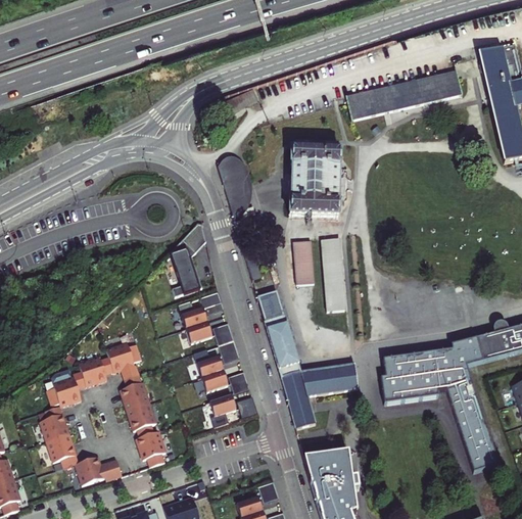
[(477,53),(505,161),(521,156),(521,137),(515,106),(521,103),(521,78),(513,44),(477,53)]
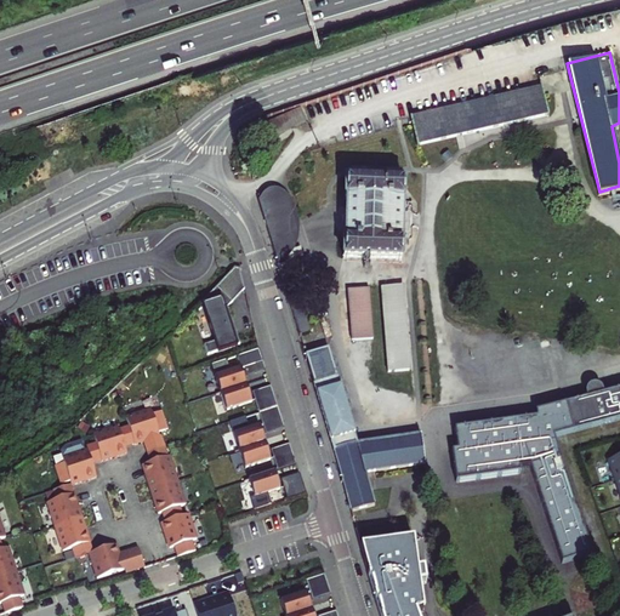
[(539,81),(540,84),(410,113),(410,112),(409,112),(416,142),(417,142),(417,141),(546,112),(547,113),(549,112),(541,81),(539,81)]
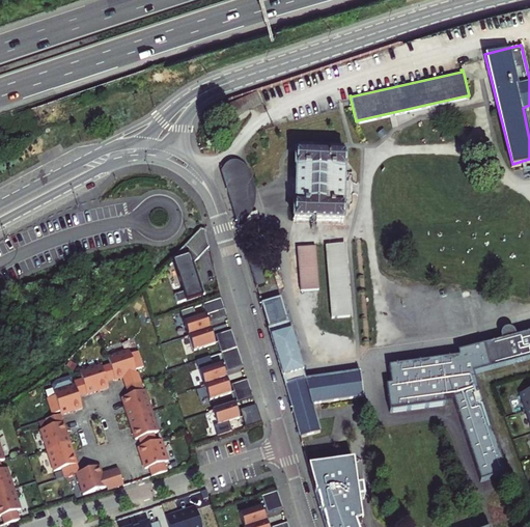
[(352,201),(352,192),(352,179),(352,169),(344,169),(344,151),(295,149),(295,166),(297,166),(296,200),(294,200),(294,217),(343,218),(343,201),(352,201)]
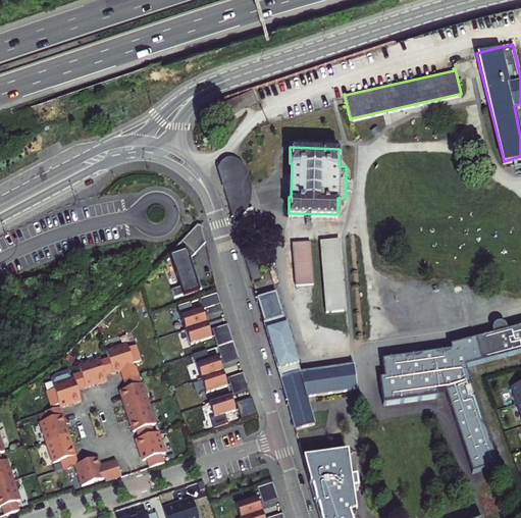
[(253,211),(251,205),(249,203),(250,199),(250,191),(250,186),(249,180),(248,174),(244,164),(241,160),(239,158),(236,156),(231,155),(227,155),(224,156),(221,158),(218,161),(216,164),(232,217),(253,211)]
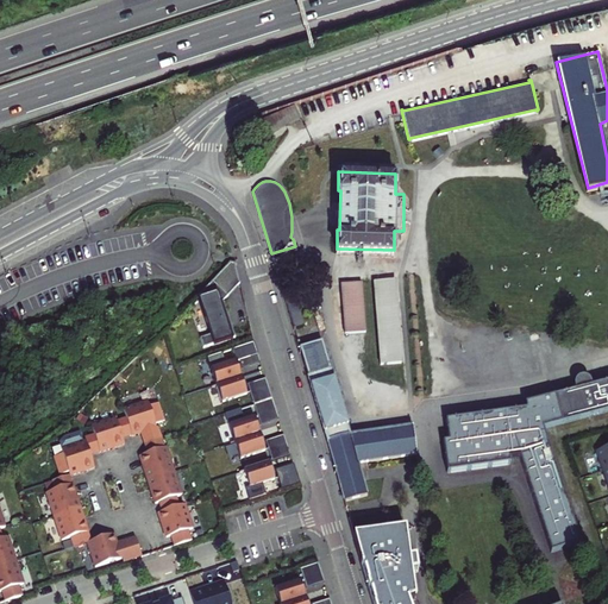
[(212,333),(200,337),(204,345),(236,334),(223,296),(240,280),(236,262),(231,259),(199,293),(212,333)]
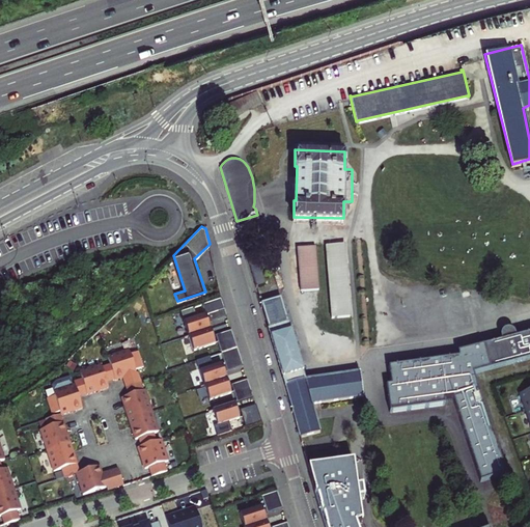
[(344,242),(326,244),(332,315),(350,314),(344,242)]
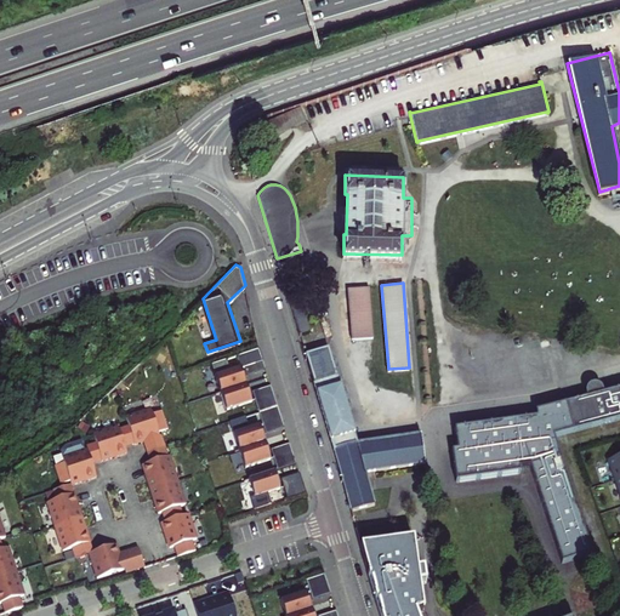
[(351,337),(371,336),(369,285),(348,287),(351,337)]
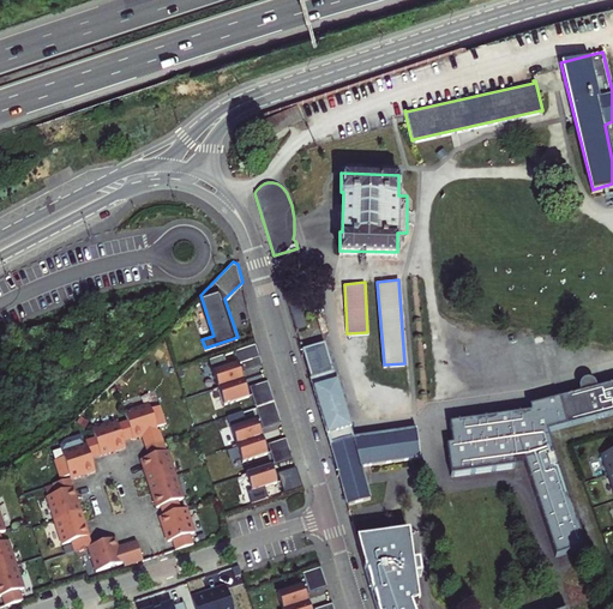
[(301,344),(311,375),(338,469),(348,501),(370,495),(361,463),(419,456),(415,424),(354,433),(325,337),(301,344)]
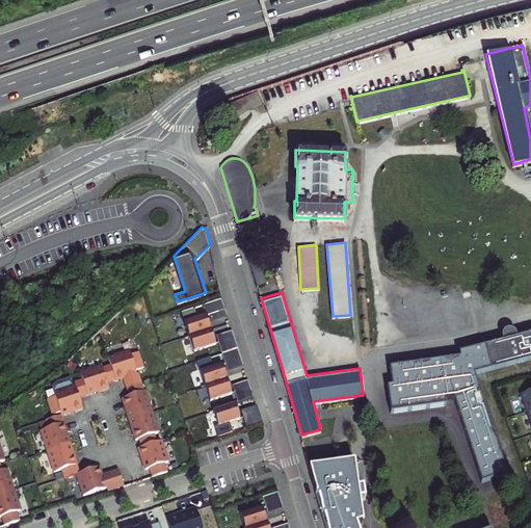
[(222,296),(206,301),(212,319),(228,314),(222,296)]
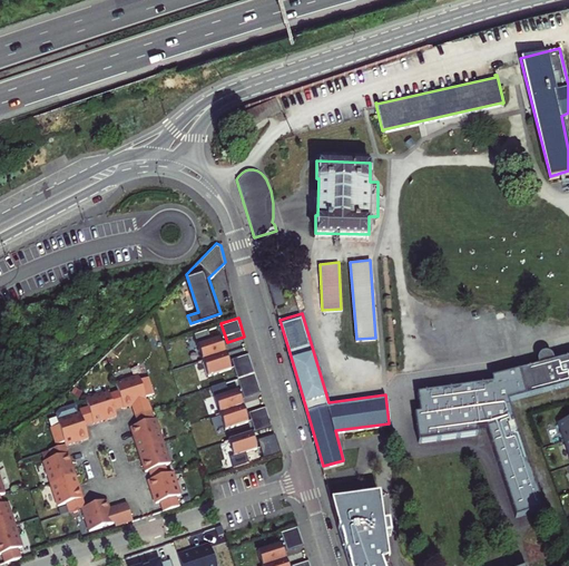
[(208,328),(195,332),(208,373),(232,367),(222,335),(213,339),(208,328)]
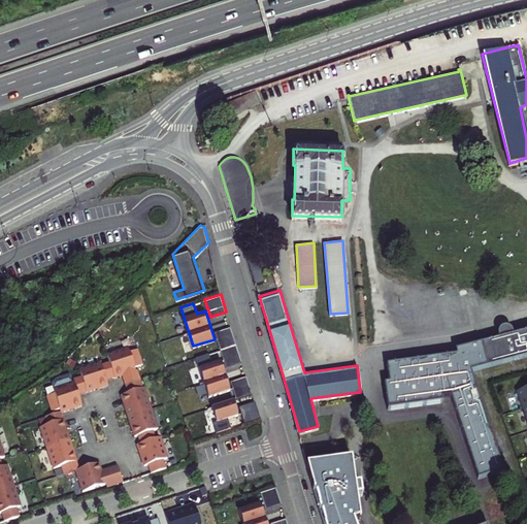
[(526,352),(526,326),(511,331),(507,321),(505,319),(502,318),(499,318),(496,320),(495,322),(494,324),(497,335),(454,348),(455,352),(386,362),(389,385),(385,386),(388,407),(442,399),(441,395),(451,393),(475,476),(501,467),(469,369),(488,363),(526,352)]
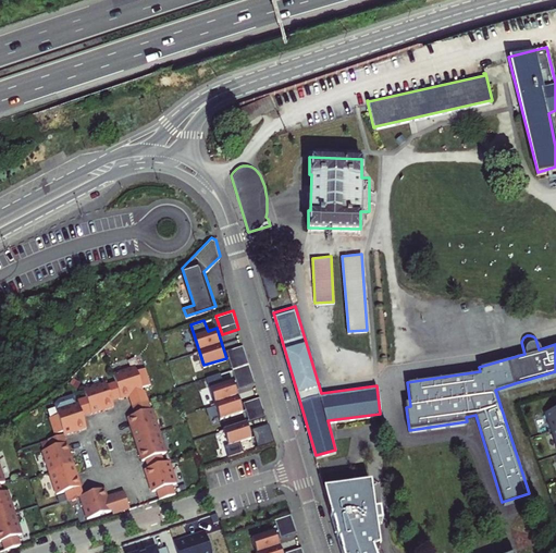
[(244,344),(226,349),(238,385),(256,380),(244,344)]
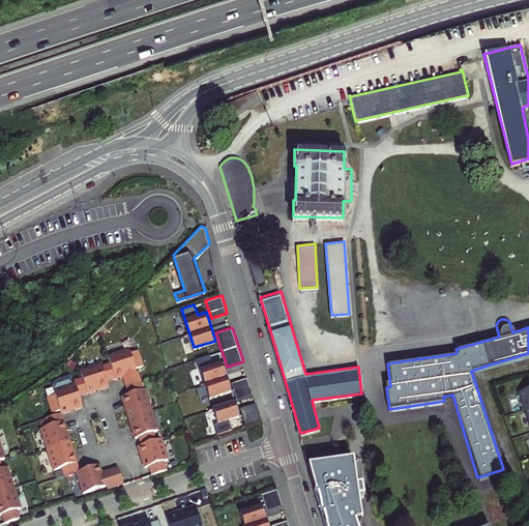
[(151,473),(167,468),(165,460),(167,459),(159,438),(157,438),(155,430),(157,430),(144,388),(139,370),(137,371),(136,368),(144,364),(138,348),(130,351),(128,347),(109,354),(110,360),(103,363),(101,361),(80,369),(82,376),(75,378),(76,382),(54,388),(55,393),(48,396),(53,411),(60,409),(61,411),(41,418),(43,427),(41,427),(55,468),(62,466),(65,474),(77,470),(84,492),(107,485),(108,488),(124,483),(119,465),(103,470),(99,463),(81,469),(62,412),(83,405),(80,395),(109,384),(107,379),(115,376),(116,378),(123,375),(128,392),(122,396),(136,437),(140,435),(142,443),(139,444),(145,466),(149,465),(151,473)]
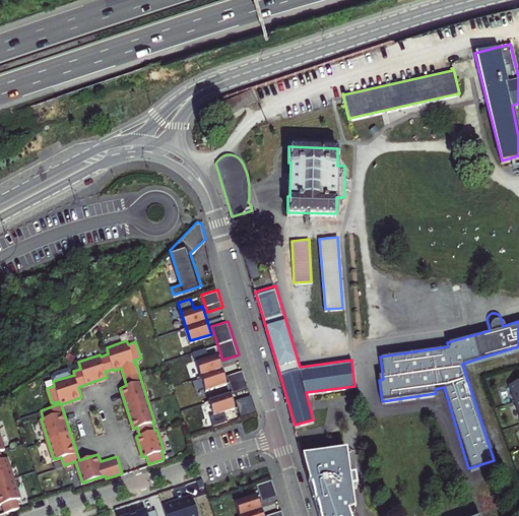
[(218,355),(197,362),(205,389),(228,382),(218,355)]
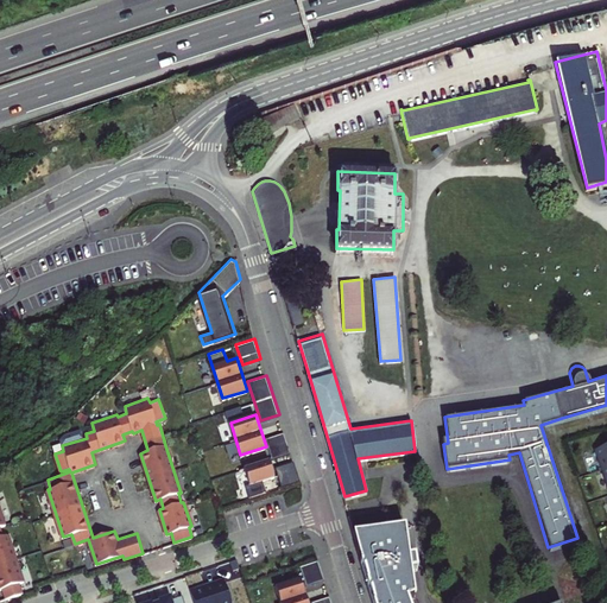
[(284,432),(266,438),(272,457),(291,451),(284,432)]
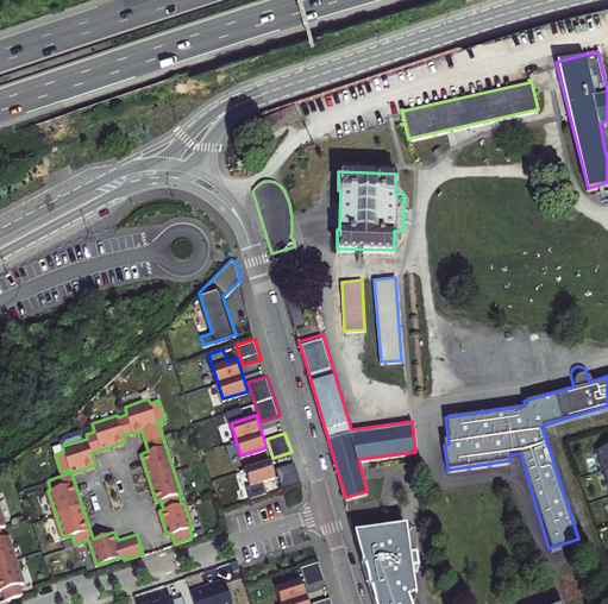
[(224,444),(232,459),(239,455),(232,439),(224,444)]
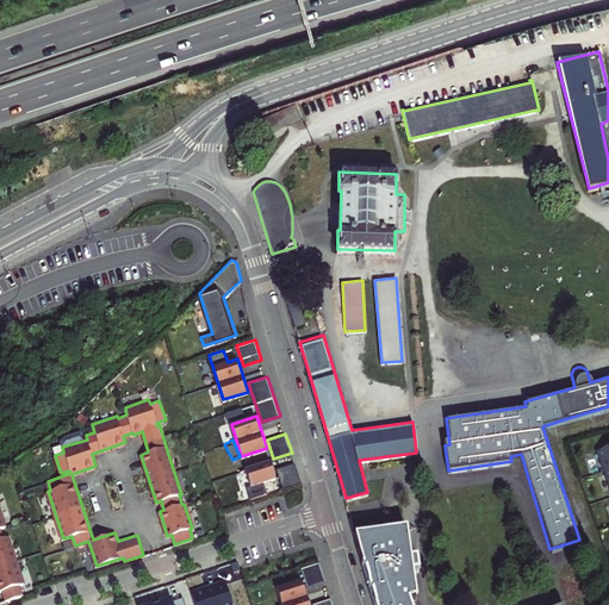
[(608,443),(597,448),(604,467),(608,465),(608,443)]
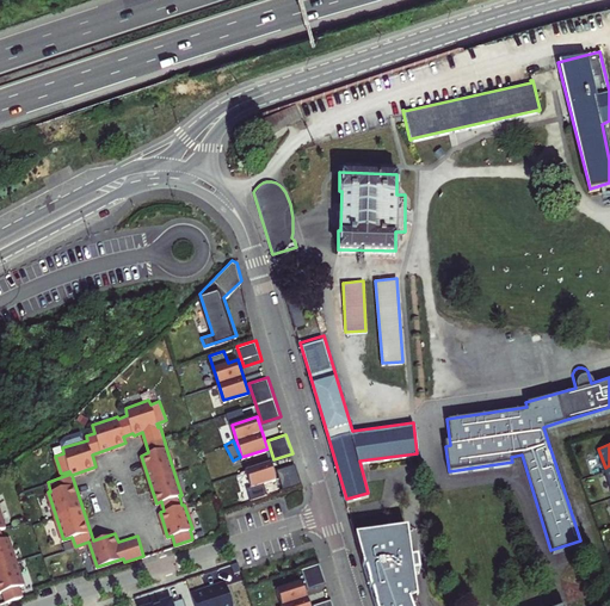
[(271,461),(246,469),(252,488),(277,480),(271,461)]
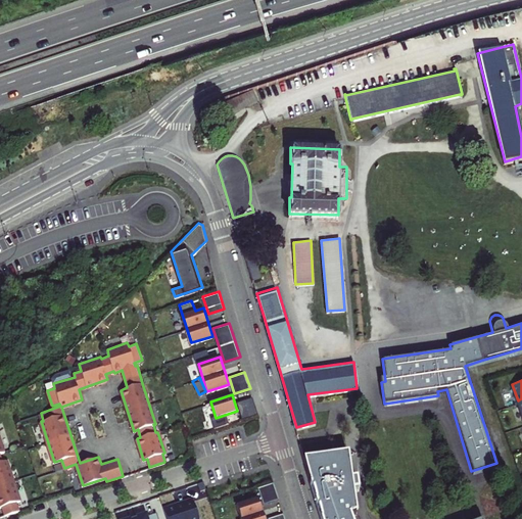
[(252,396),(237,402),(242,418),(258,413),(252,396)]
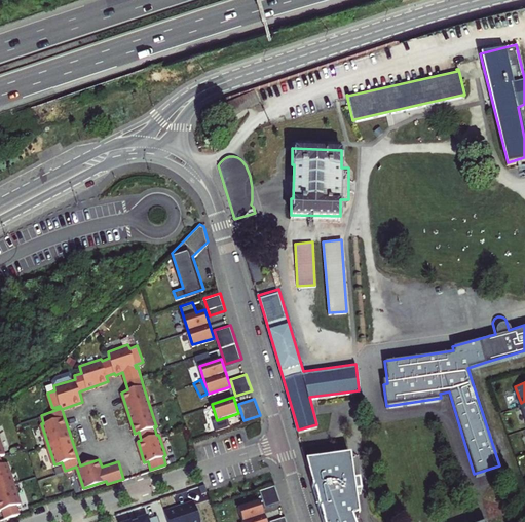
[(0,510),(2,509),(4,518),(20,513),(17,504),(22,502),(8,461),(4,462),(1,454),(5,453),(0,438),(0,510)]
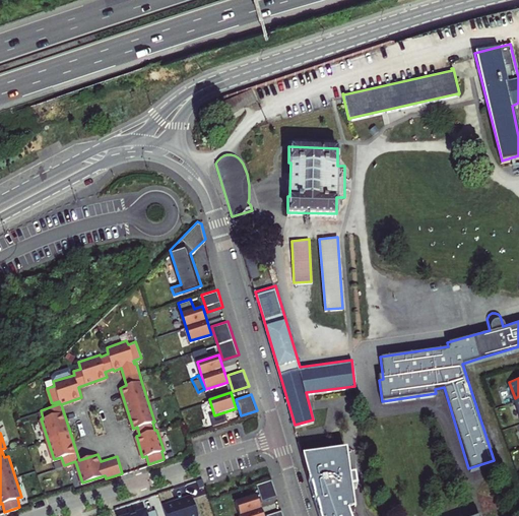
[(346,447),(301,453),(308,478),(314,503),(318,515),(349,515),(346,508),(354,506),(351,485),(357,484),(354,470),(349,471),(346,447)]
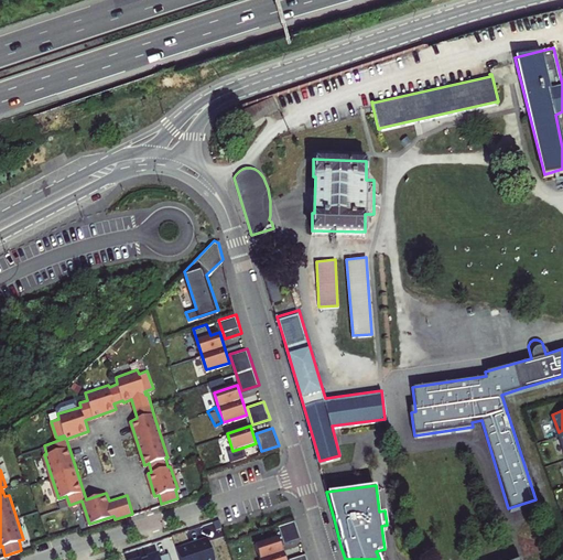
[(295,518),(275,525),(279,536),(282,535),(284,542),(301,537),(295,518)]
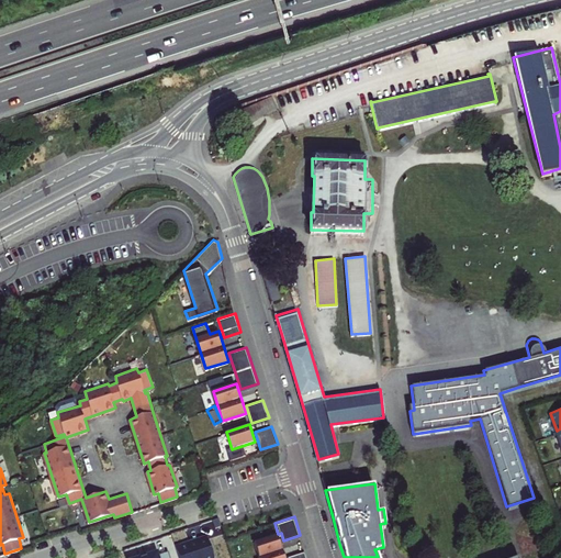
[(193,539),(180,544),(184,557),(214,557),(216,557),(209,534),(199,537),(199,536),(192,538),(193,539)]
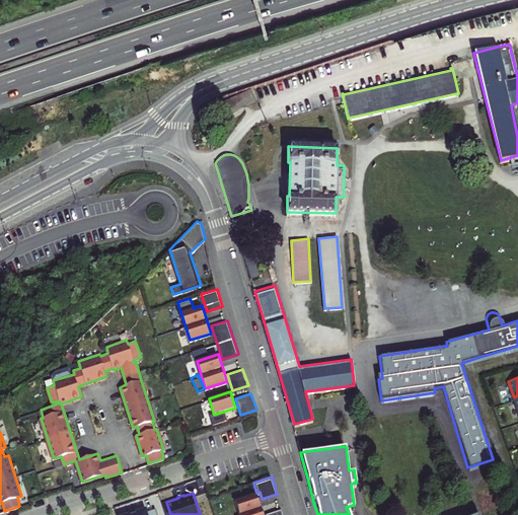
[(264,514),(256,493),(235,500),(239,514),(264,514)]
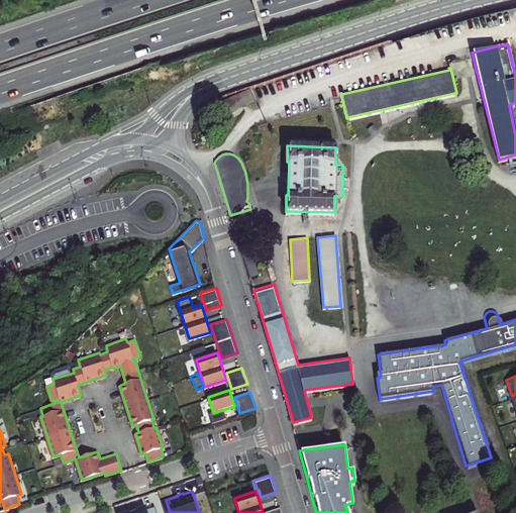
[(136,508),(125,512),(153,512),(150,503),(142,506),(142,505),(136,507),(136,508)]
